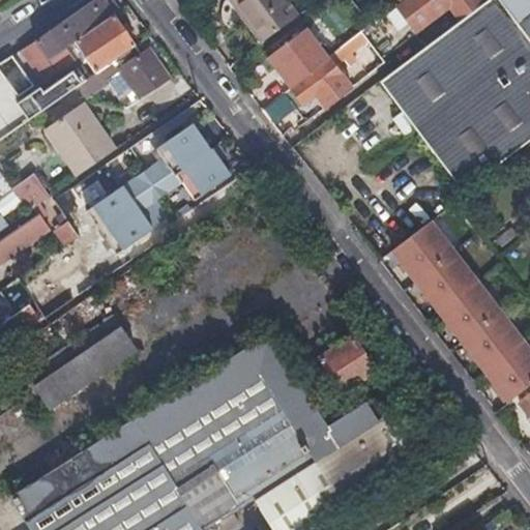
[(76,41),(115,13),(119,11),(111,0),(97,0),(75,16),(36,41),(50,60),(66,48),(76,41)]
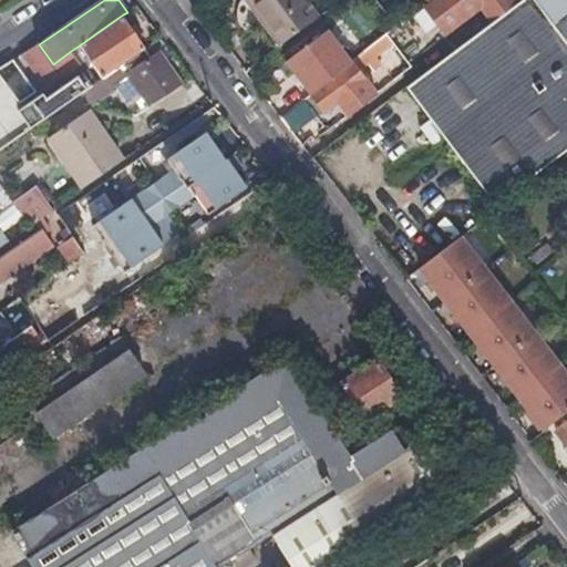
[(320,16),(309,0),(250,0),(281,44),(320,16)]
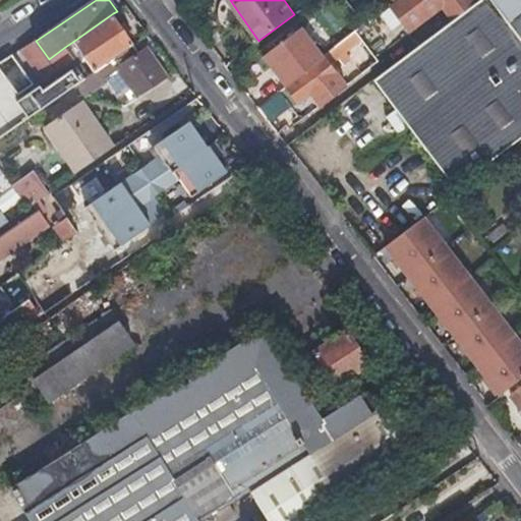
[(456,188),(520,138),(520,44),(519,41),(504,22),(520,9),(520,0),(478,0),(476,2),(455,18),(373,79),(456,188)]
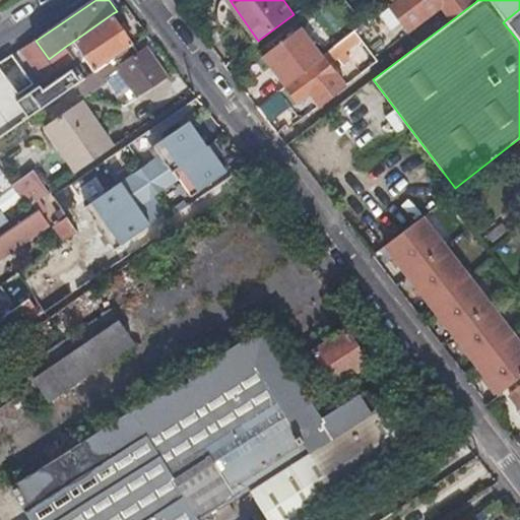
[(396,0),(389,6),(408,30),(443,4),(454,18),(475,2),(473,0),(396,0)]
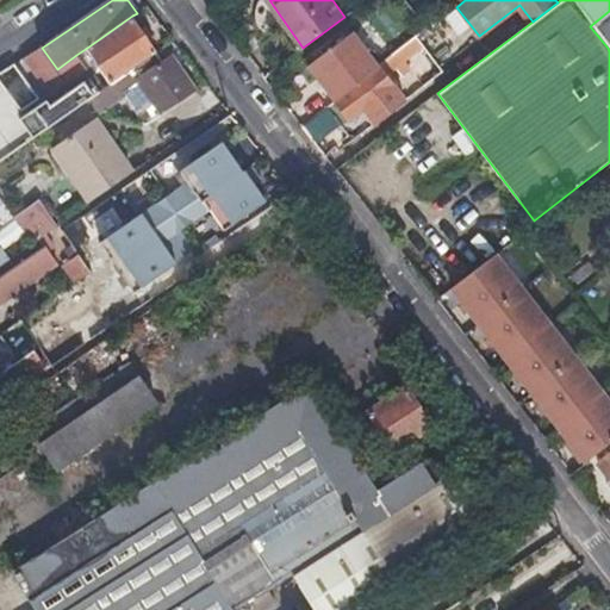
[(609,11),(590,26),(608,48),(609,51),(609,11)]
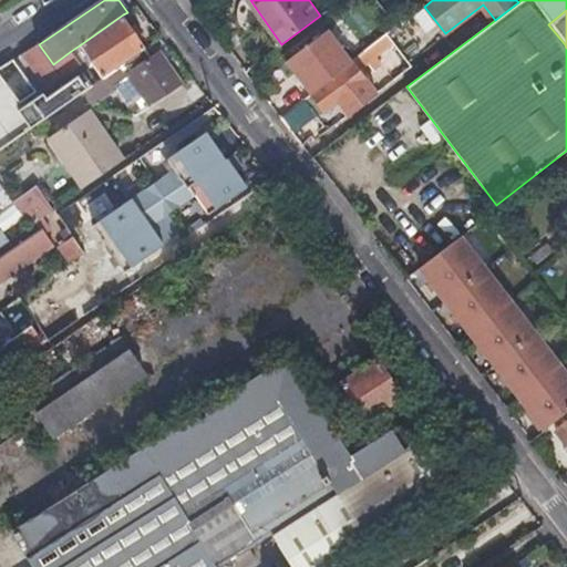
[(146,48),(123,14),(81,44),(104,76),(113,71),(146,48)]
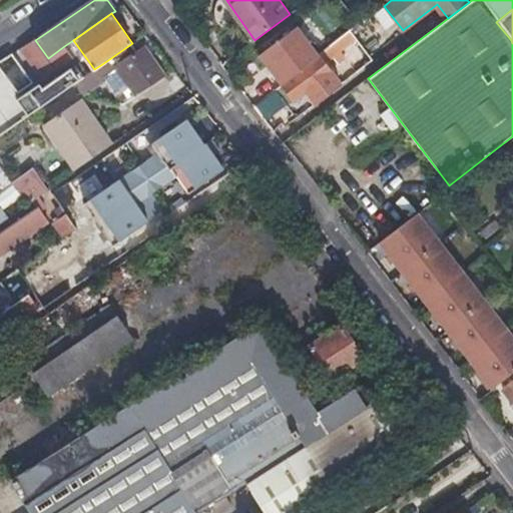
[(298,24),(259,53),(281,83),(319,55),(320,54),(298,24)]
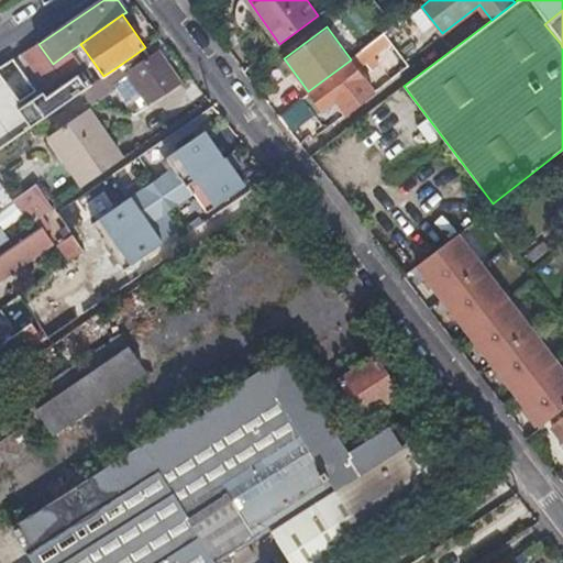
[(45,85),(61,75),(53,64),(39,44),(23,53),(45,85)]
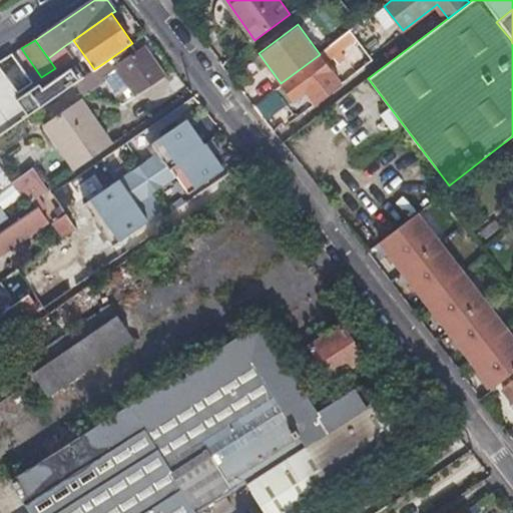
[(73,59),(64,46),(48,58),(55,68),(56,71),(73,59)]
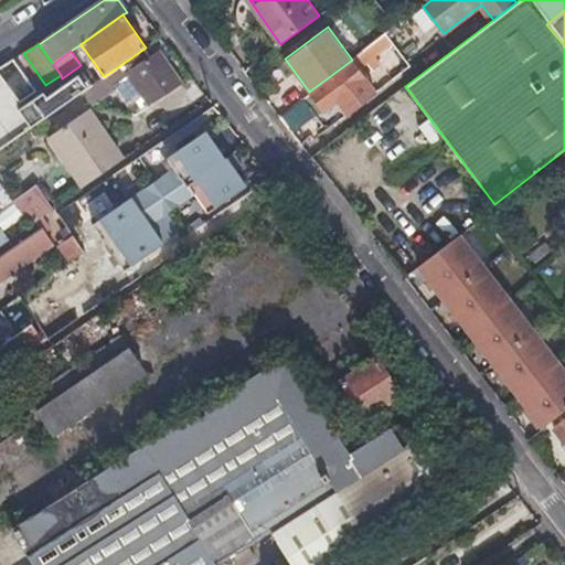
[(128,74),(135,85),(142,95),(132,102),(140,114),(180,86),(158,53),(128,74)]
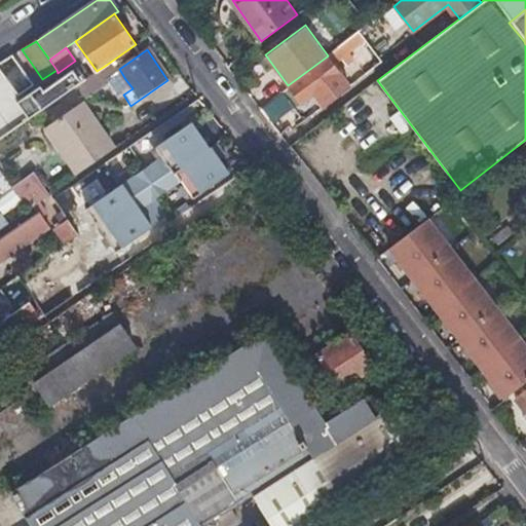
[(33,85),(13,55),(0,64),(0,66),(19,95),(33,85)]
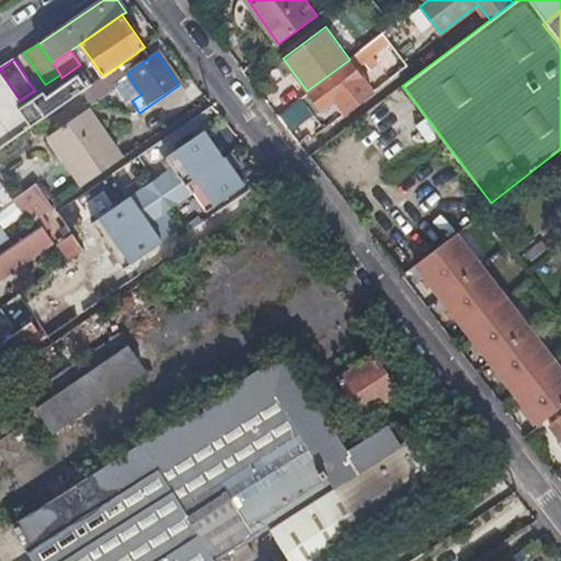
[(321,110),(328,104),(334,100),(344,113),(371,91),(348,60),(307,91),(321,110)]
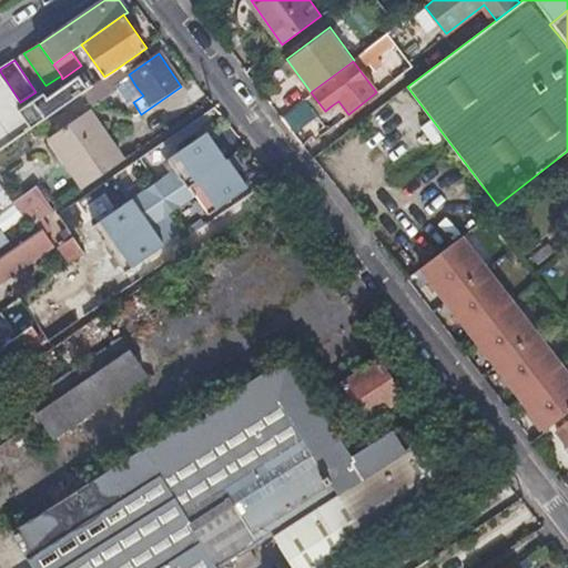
[(78,79),(87,90),(99,81),(90,70),(78,79)]
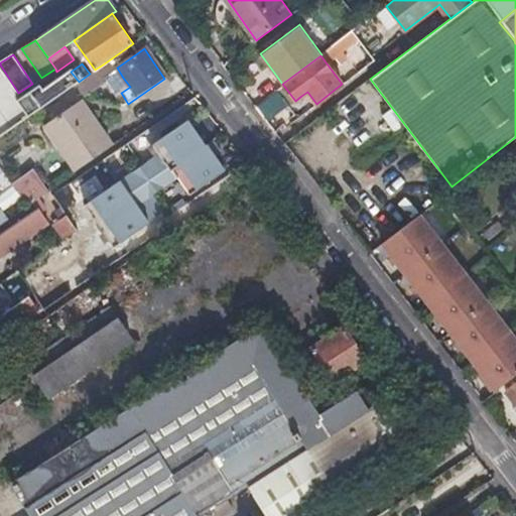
[(110,77),(103,65),(95,70),(90,74),(79,82),(87,94),(110,77)]
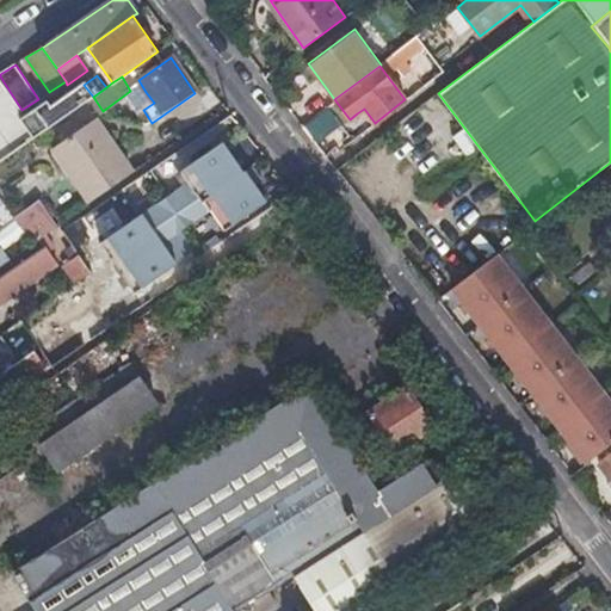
[(93,97),(84,85),(45,111),(54,124),(93,97)]
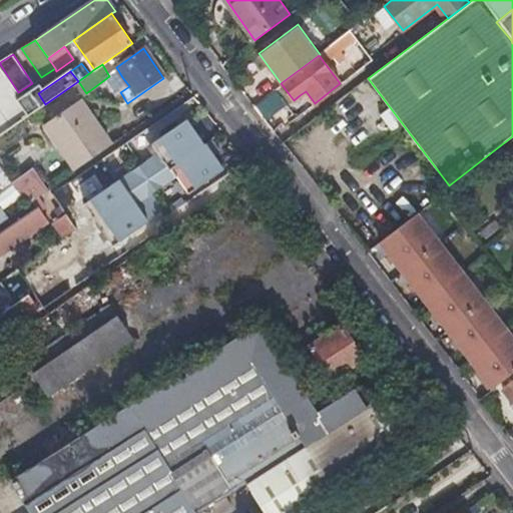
[(111,144),(95,122),(78,99),(45,123),(77,168),(111,144)]
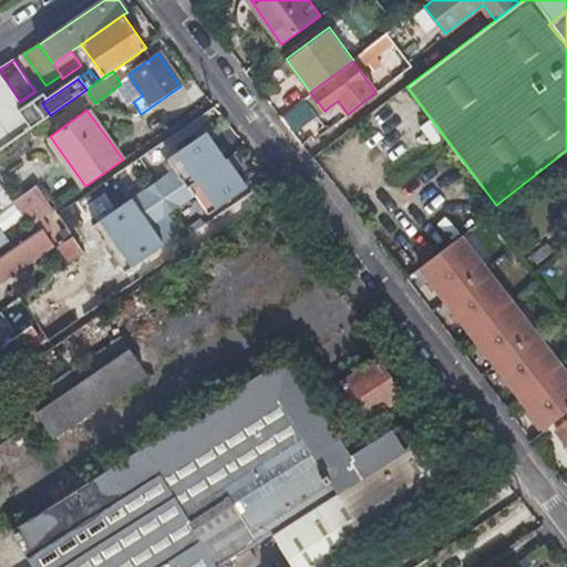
[(218,155),(199,127),(161,155),(167,164),(86,220),(120,267),(157,240),(144,222),(188,191),(202,209),(240,183),(220,154),(218,155)]
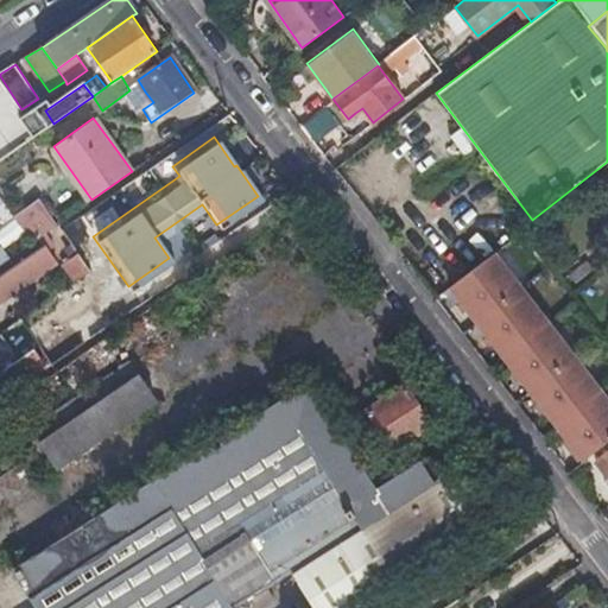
[(40,200),(18,215),(36,239),(38,236),(58,223),(40,200)]
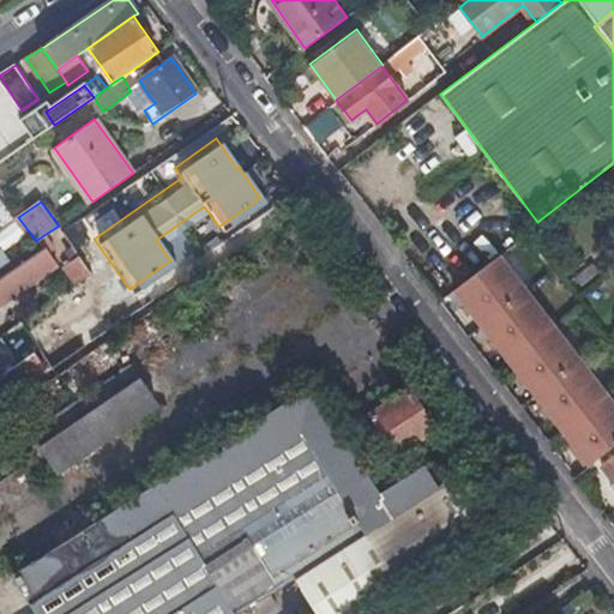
[(76,220),(61,229),(74,250),(89,240),(76,220)]
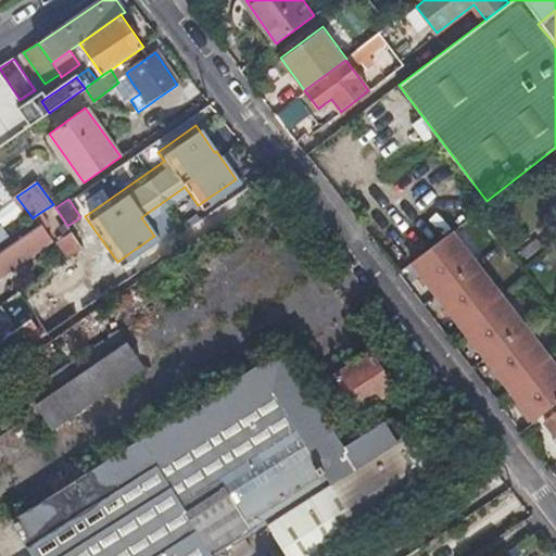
[(33,218),(0,240),(0,274),(51,239),(35,216),(33,218)]
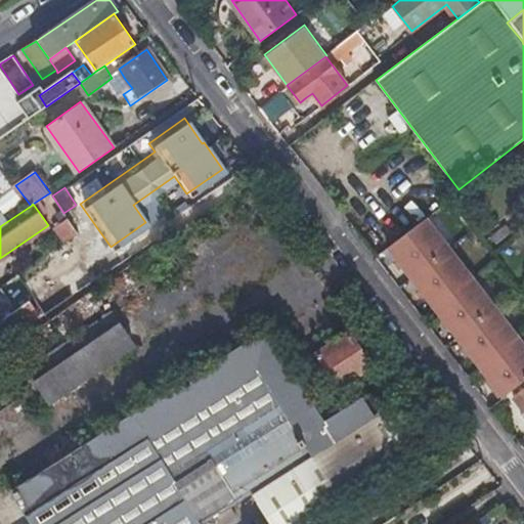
[(523,381),(523,342),(427,217),(388,247),(505,395),(523,381)]
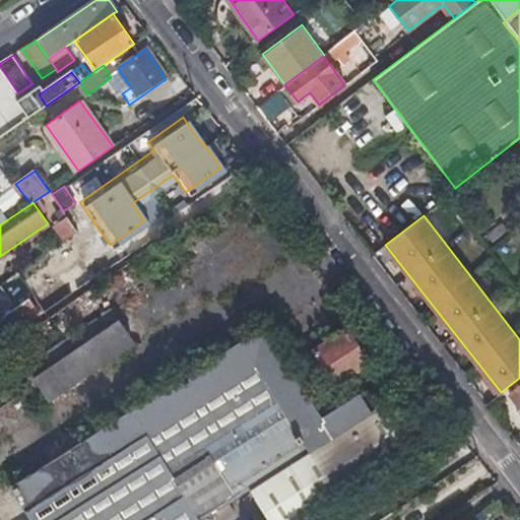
[(54,225),(64,240),(71,235),(76,232),(66,216),(54,225)]
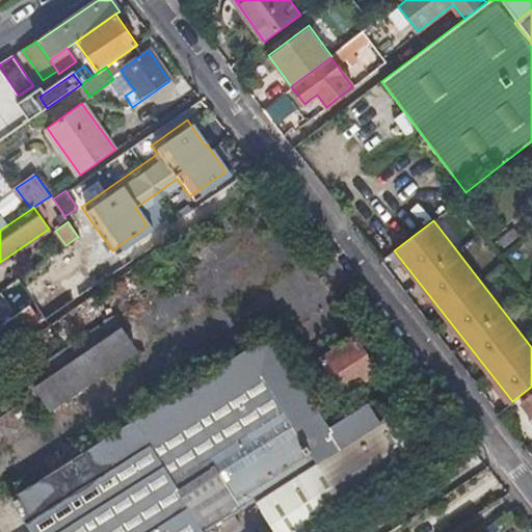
[(515,229),(500,241),(506,248),(522,237),(515,229)]
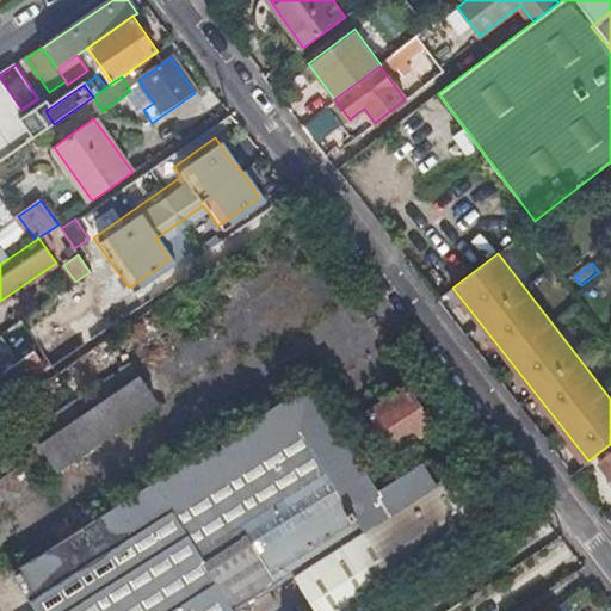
[(71,328),(81,345),(106,328),(96,312),(71,328)]
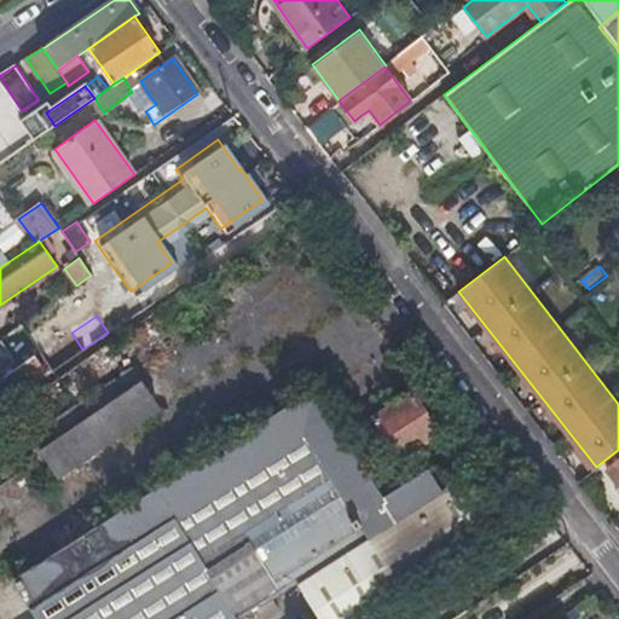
[(0,377),(0,404),(44,375),(32,357),(0,377)]
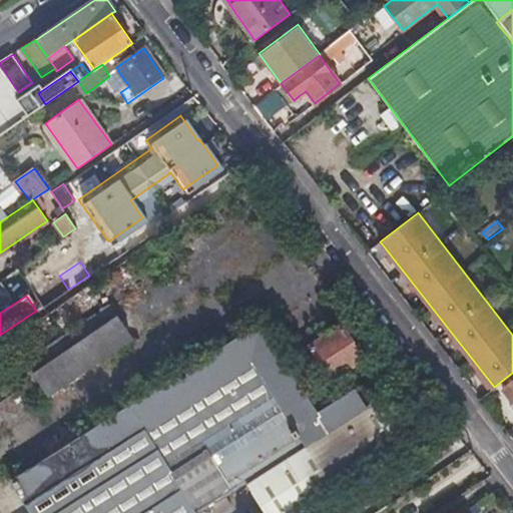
[(135,348),(119,322),(35,379),(52,404),(135,348)]
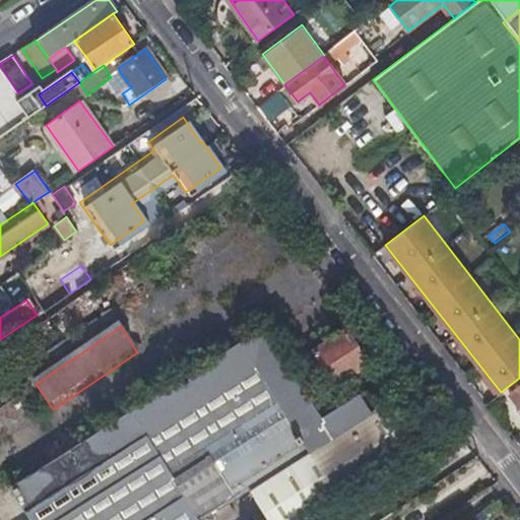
[(334,387),(351,376),(368,365),(346,331),(313,353),(334,387)]
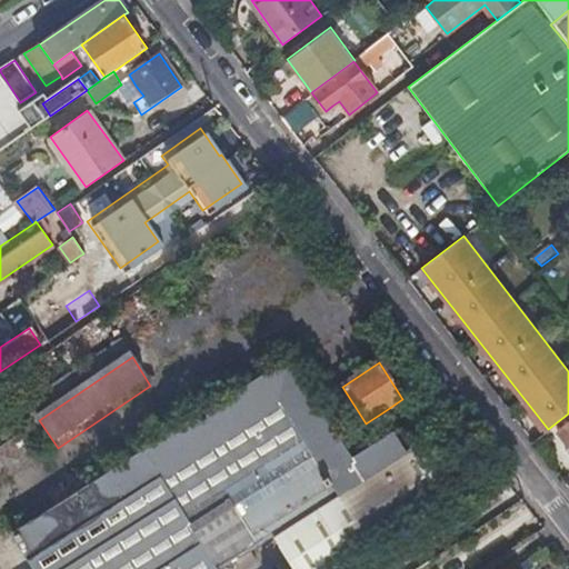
[(162,568),(241,518),(225,491),(325,426),(285,368),(16,541),(32,568),(162,568)]
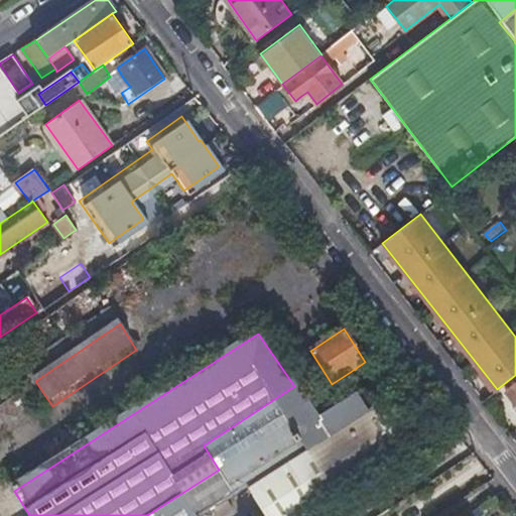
[(515,380),(505,389),(515,402),(515,380)]
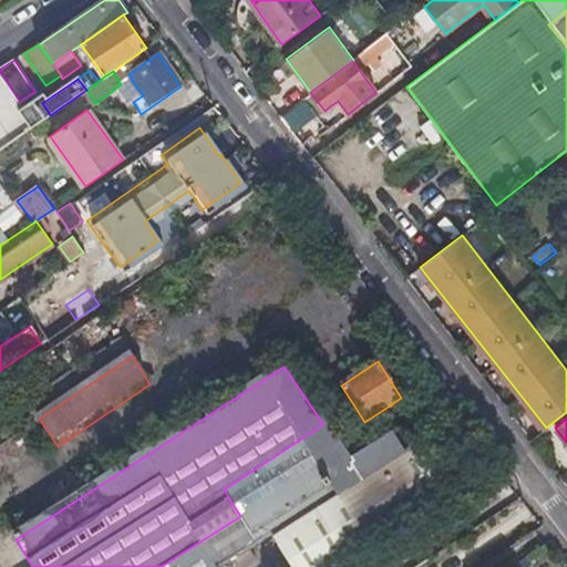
[(240,516),(162,566),(226,566),(259,546),(426,437),(414,419),(391,433),(393,436),(351,464),(323,424),(224,490),(240,516)]
